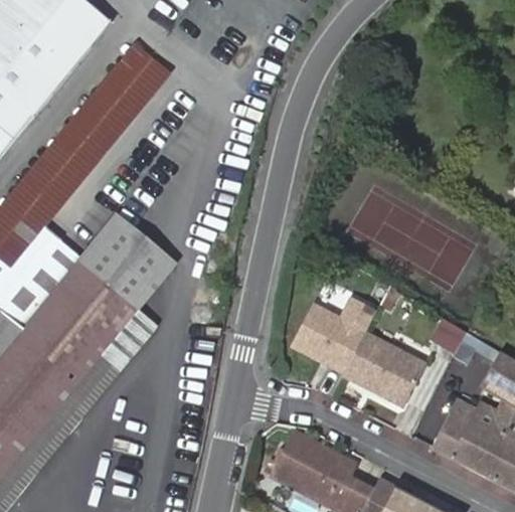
[(0,0),(0,153),(106,23),(75,0),(0,0)]
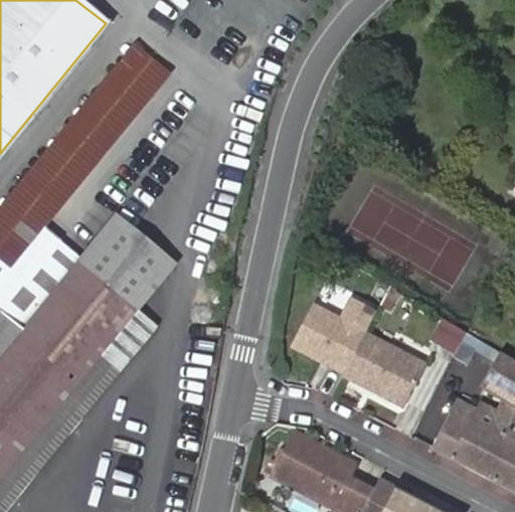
[(0,236),(148,54),(134,42),(0,205),(0,236)]
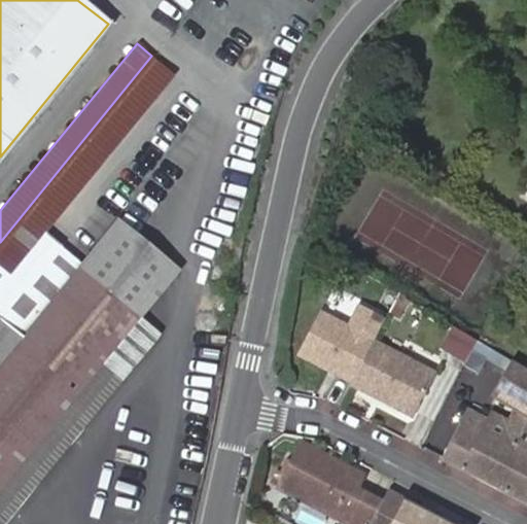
[(174,74),(151,56),(0,242),(0,263),(12,274),(46,232),(174,74)]
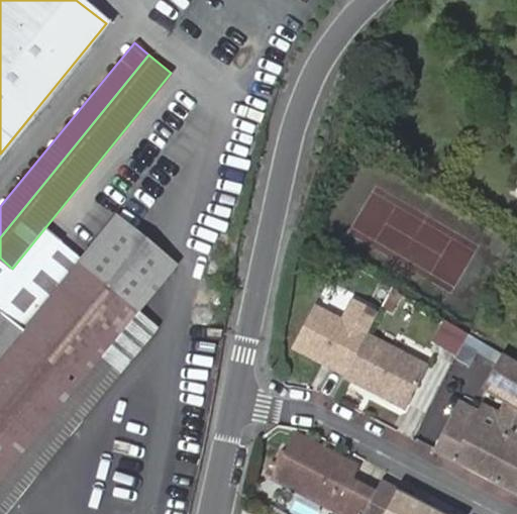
[(0,513),(0,481),(179,266),(119,214),(82,258),(45,227),(12,269),(0,258),(0,513)]
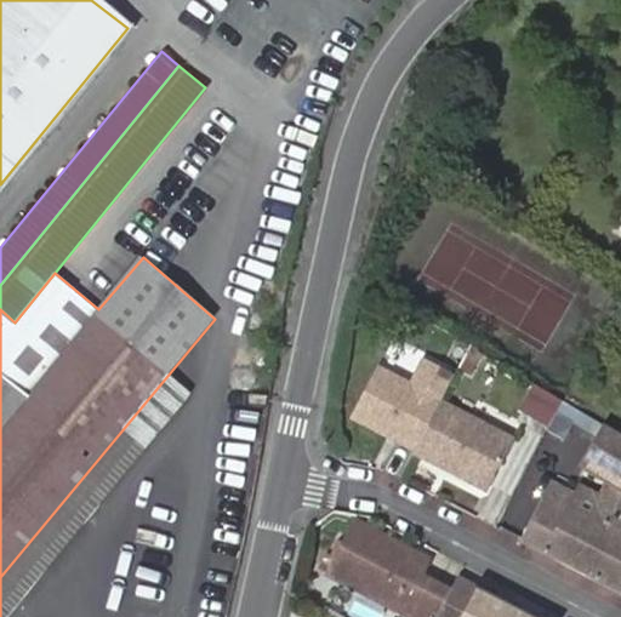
[(352,416),(415,447),(440,399),(454,375),(423,358),(411,382),(379,365),(352,416)]
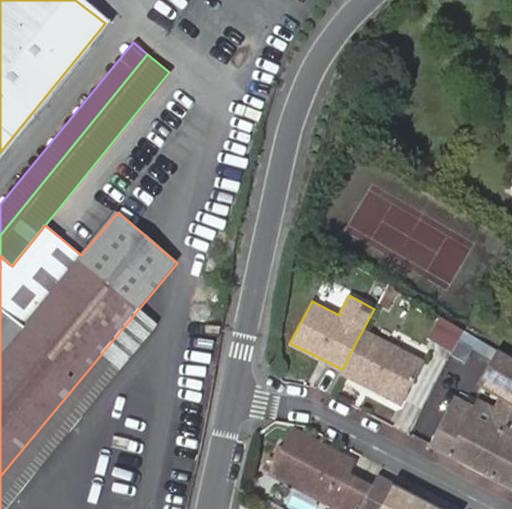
[(433,320),(424,337),(447,350),(456,333),(433,320)]
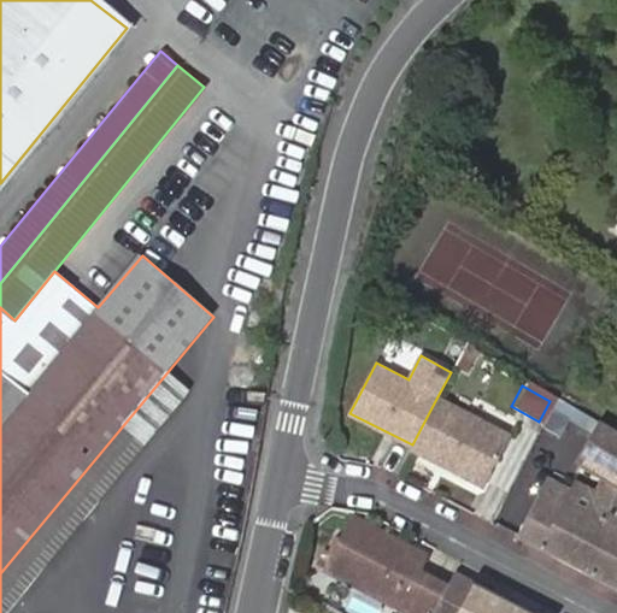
[(510,434),(438,396),(412,444),(411,448),(483,485),(510,434)]
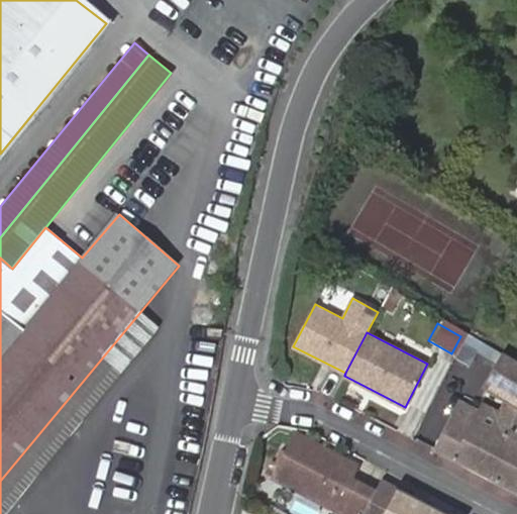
[(461,398),(437,446),(516,487),(516,439),(516,437),(516,360),(502,350),(497,360),(483,385),(504,397),(495,415),(461,398)]
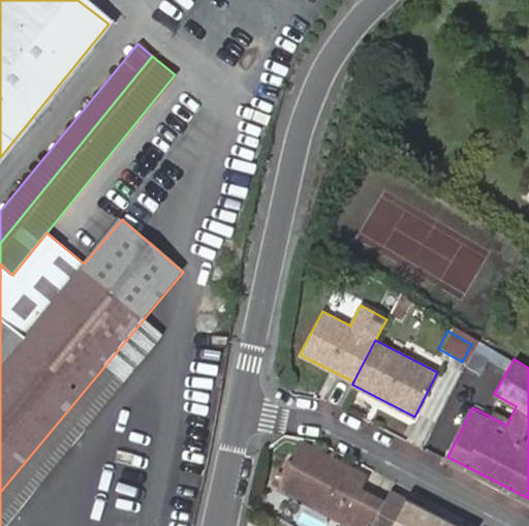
[(354,469),(305,443),(281,488),(304,499),(307,495),(352,519),(350,523),(355,525),(370,525),(383,502),(360,490),(364,483),(351,475),(354,469)]
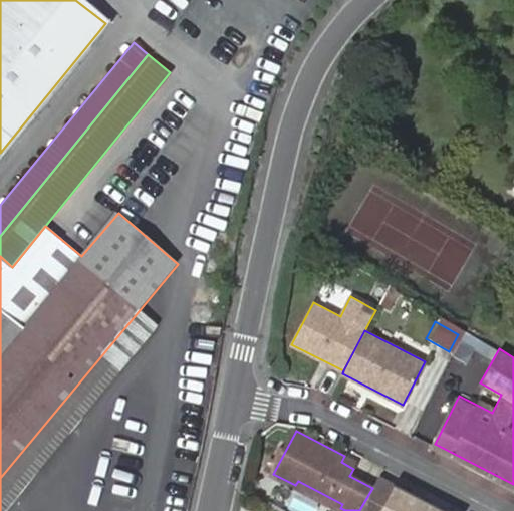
[(445,510),(378,477),(372,488),(359,510),(445,510)]
